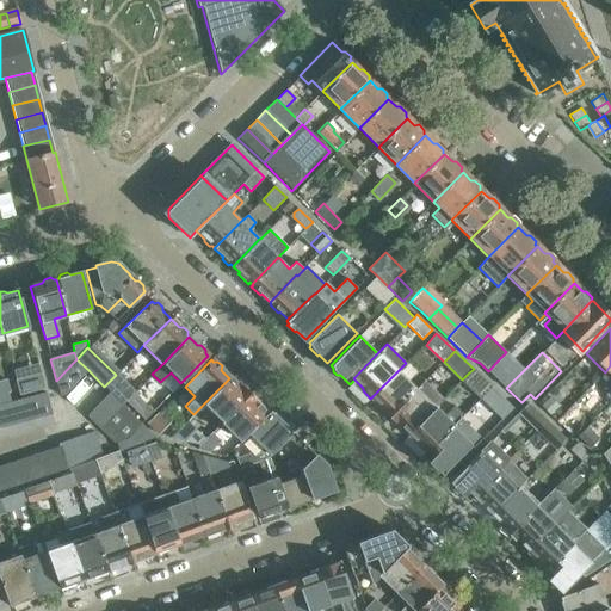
[(499,359),(488,371),(498,380),(508,368),(499,359)]
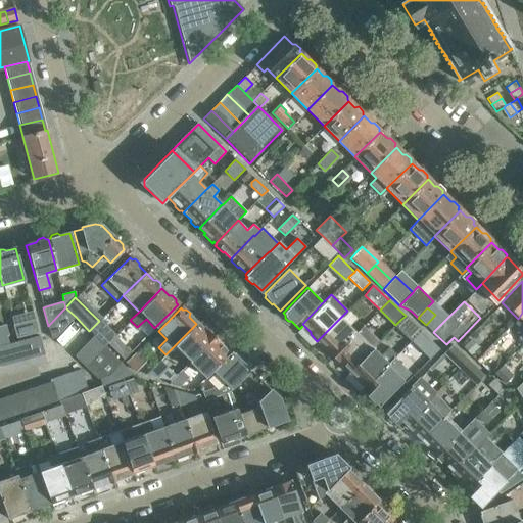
[(73,320),(62,311),(48,326),(49,331),(56,337),(73,320)]
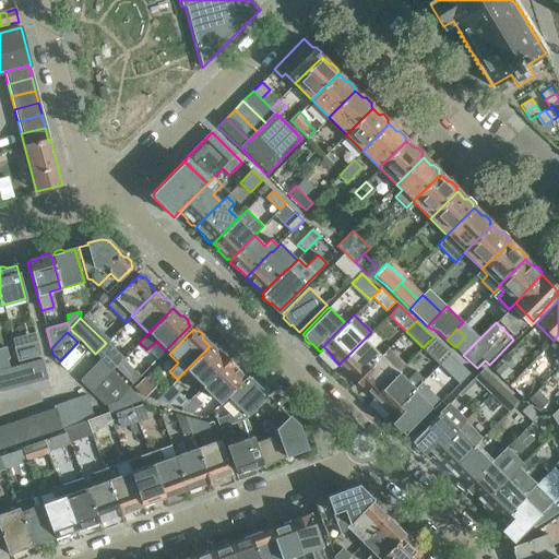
[(558,354),(528,385),(535,392),(536,393),(539,390),(550,379),(550,378),(558,371),(558,369),(558,334),(554,341),(558,345),(558,354)]
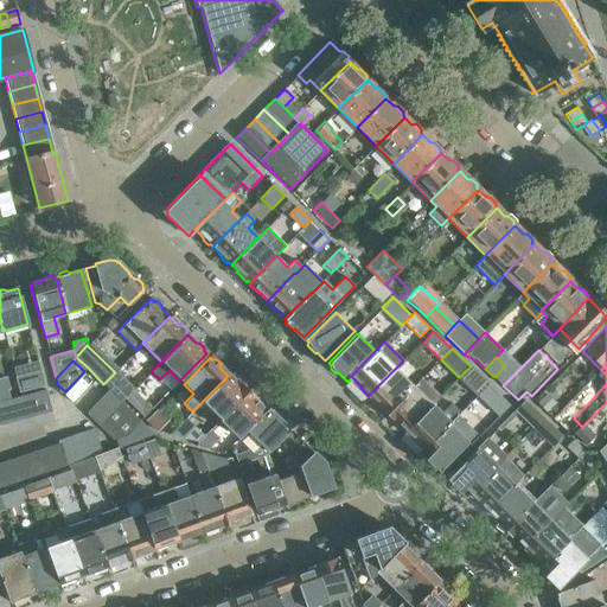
[(396,368),(368,396),(376,403),(379,403),(388,413),(414,387),(396,368)]
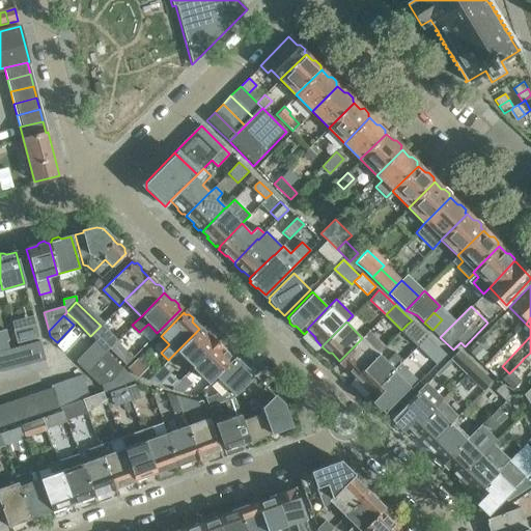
[(38,338),(35,323),(14,329),(18,343),(38,338)]
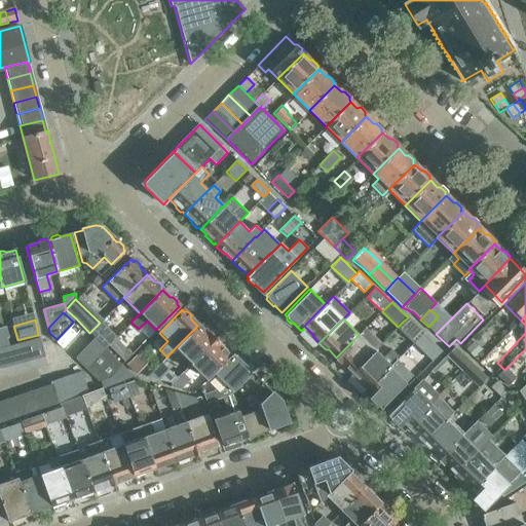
[(420,337),(404,321),(398,327),(414,343),(420,337)]
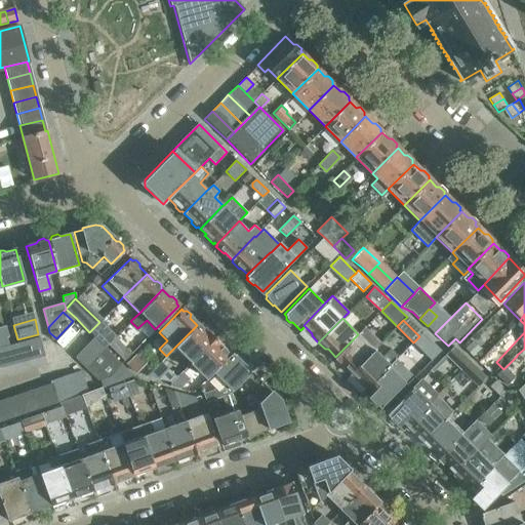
[(94,327),(89,332),(94,336),(102,344),(106,347),(108,345),(115,337),(108,330),(101,323),(99,322),(94,327)]
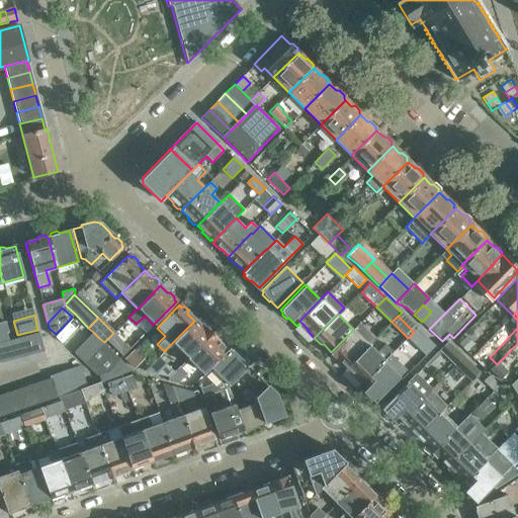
[(172,343),(188,358),(210,336),(203,329),(203,326),(199,322),(196,322),(194,321),(172,343)]
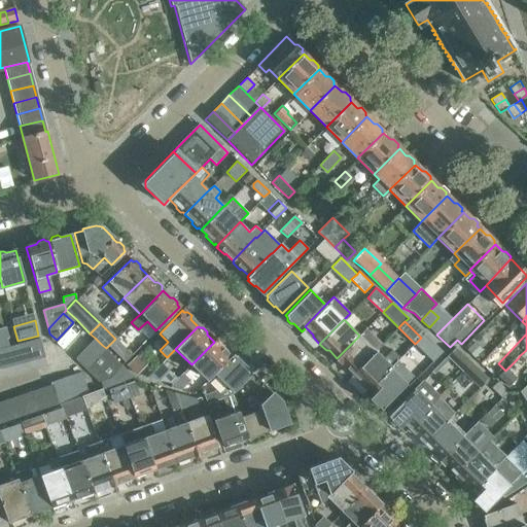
[(5,328),(0,329),(0,349),(6,348),(8,348),(6,340),(8,339),(5,328)]
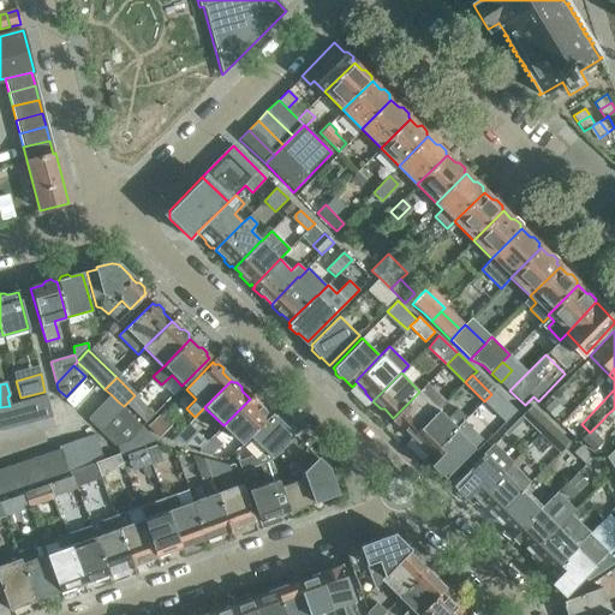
[(496,389),(484,401),(506,422),(518,410),(496,389)]
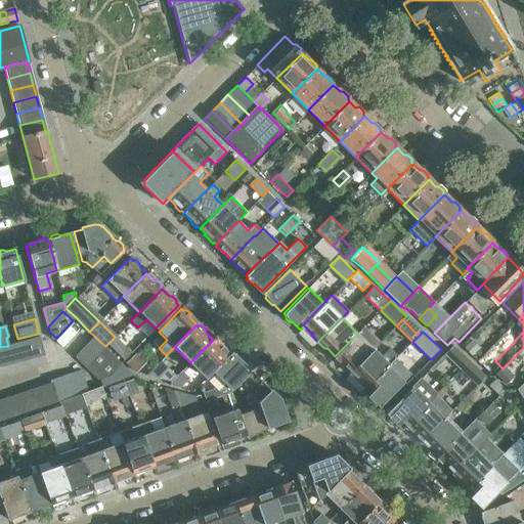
[(357,334),(335,356),(343,363),(342,365),(349,373),(374,349),(357,334)]
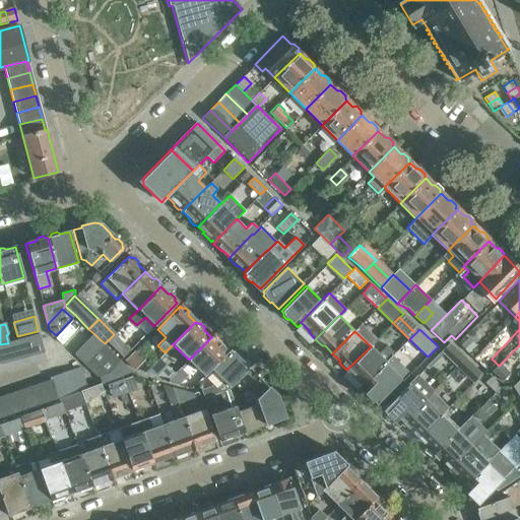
[(105,343),(101,340),(93,333),(74,353),(100,379),(102,383),(122,377),(133,373),(105,343)]
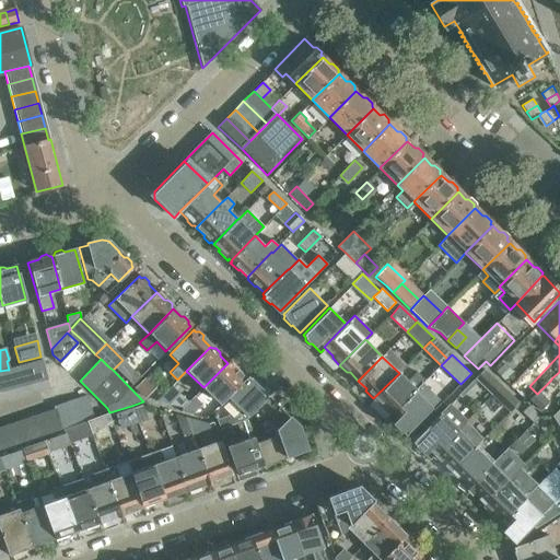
[(35,383),(47,380),(42,360),(30,363),(35,383)]
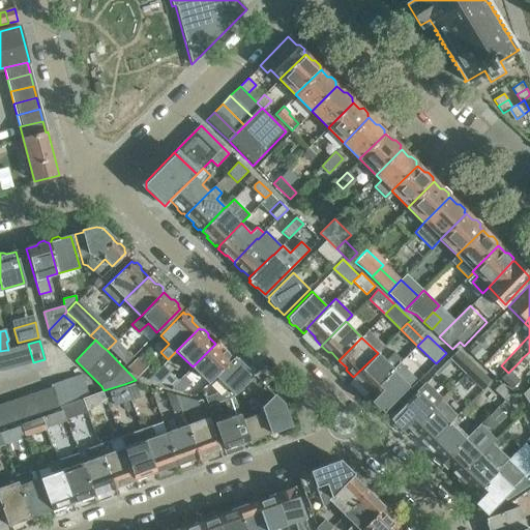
[(109,348),(125,363),(133,356),(116,341),(109,348)]
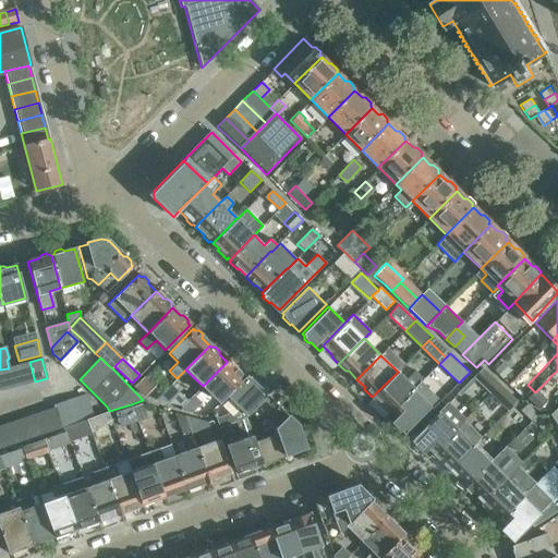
[(35,381),(29,362),(19,365),(24,385),(35,381)]
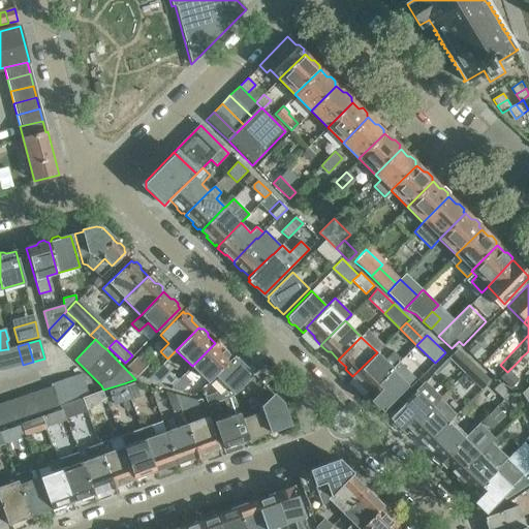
[(208,382),(213,377),(230,359),(228,356),(228,353),(225,349),(221,349),(215,343),(192,366),(208,382)]
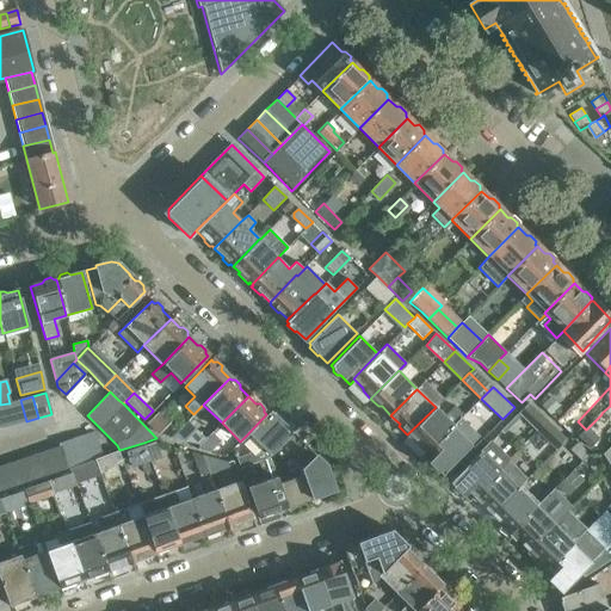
[(542,405),(550,414),(557,406),(549,397),(542,405)]
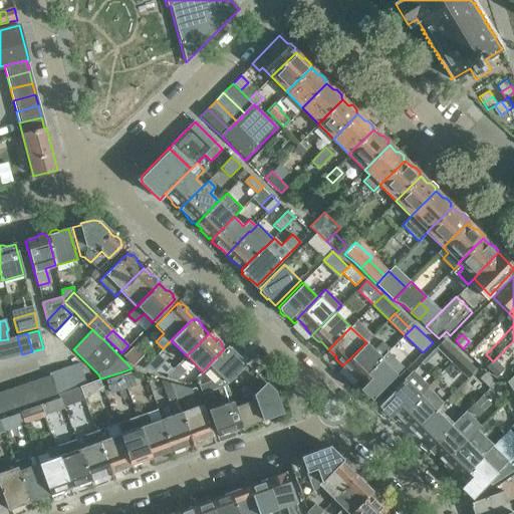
[(6,339),(11,357),(22,354),(17,336),(8,339),(6,339)]
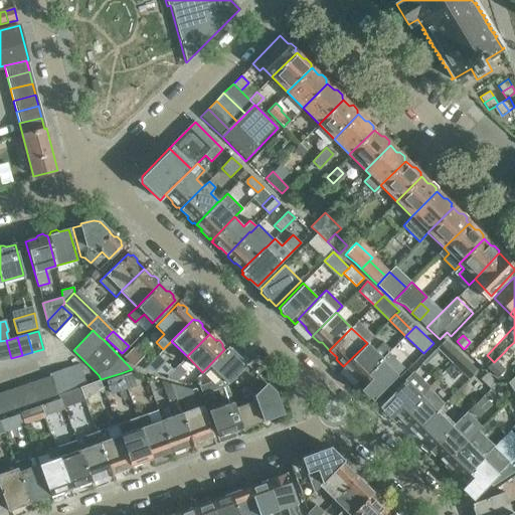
[(452,363),(453,363),(461,354),(445,339),(436,348),(452,364),(452,363)]
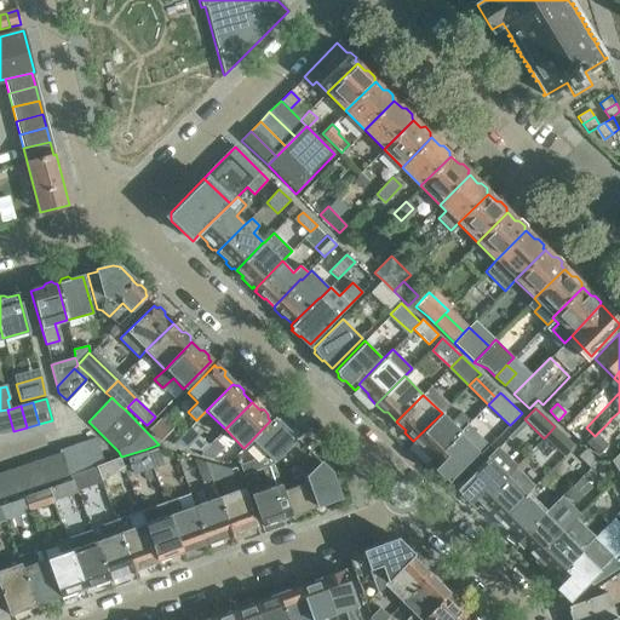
[(0,411),(0,432),(0,435),(13,431),(7,409),(0,411)]
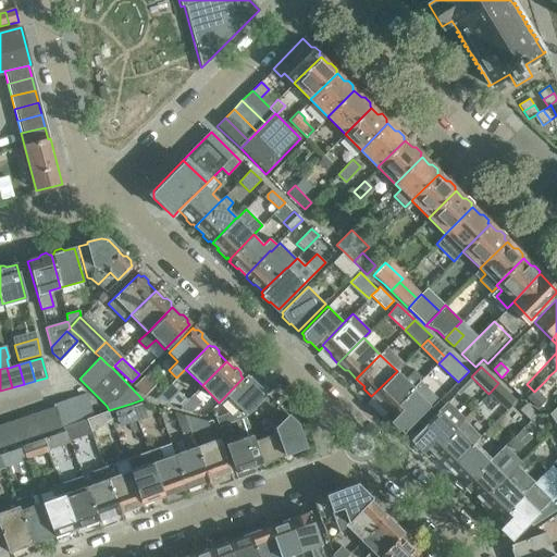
[(397,371),(371,396),(378,404),(381,403),(388,411),(390,412),(411,388),(422,378),(415,370),(405,379),(397,371)]
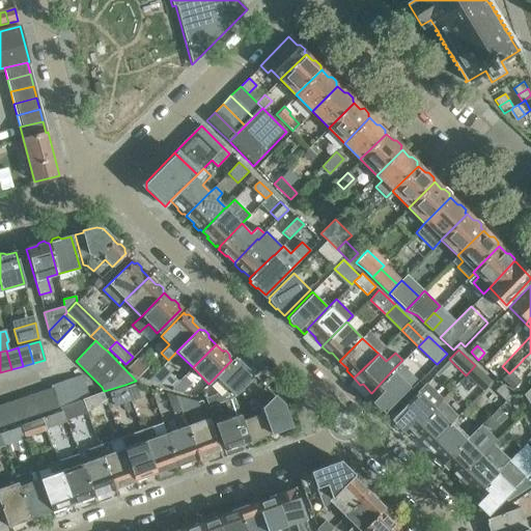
[(129,367),(139,379),(149,368),(139,357),(129,367)]
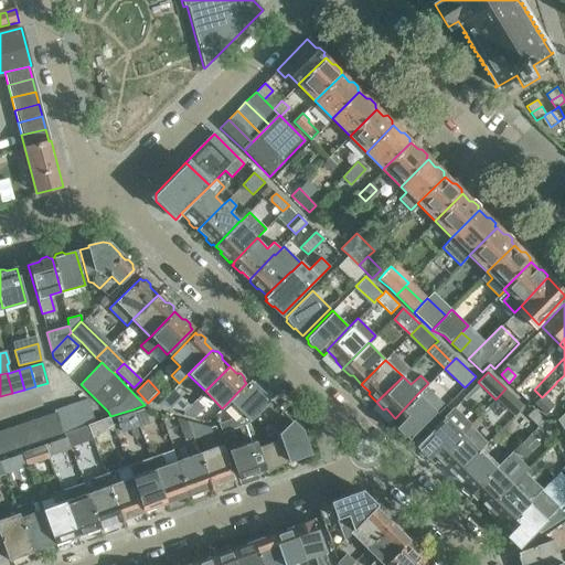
[(248,423),(252,418),(270,400),(249,380),(246,383),(227,403),(241,415),(219,424),(222,433),(240,427),(248,424),(248,423)]
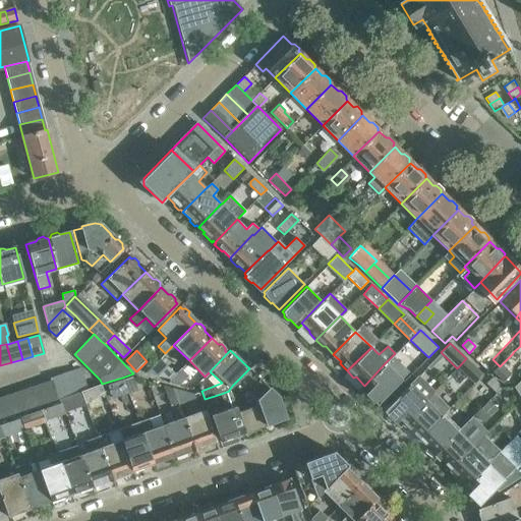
[(169,379),(175,373),(160,358),(145,372),(146,373),(169,379)]
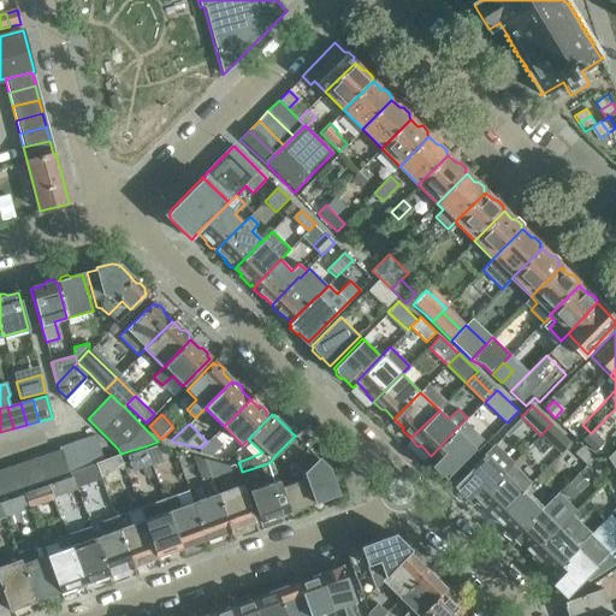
[(542,434),(540,434),(557,450),(568,439),(564,437),(551,424),(542,434)]
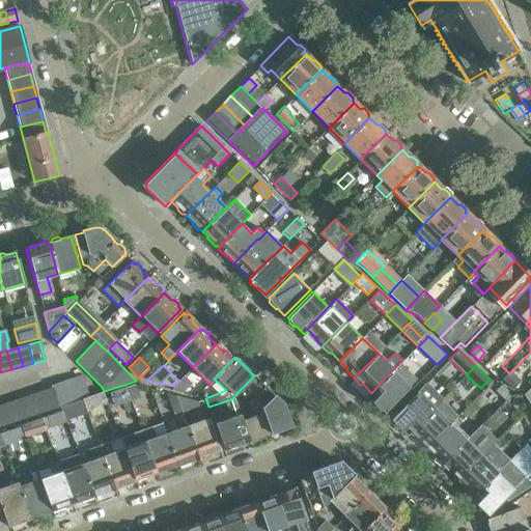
[(371,393),(370,392),(366,395),(374,403),(374,407),(378,411),(381,410),(383,412),(408,386),(392,370),(371,393)]
